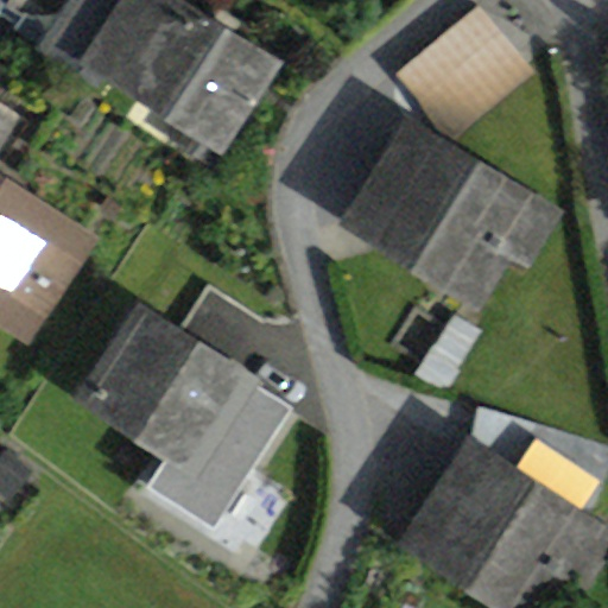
[(58,33),(73,11),(78,2),(74,0),(24,0),(19,8),(58,33)]
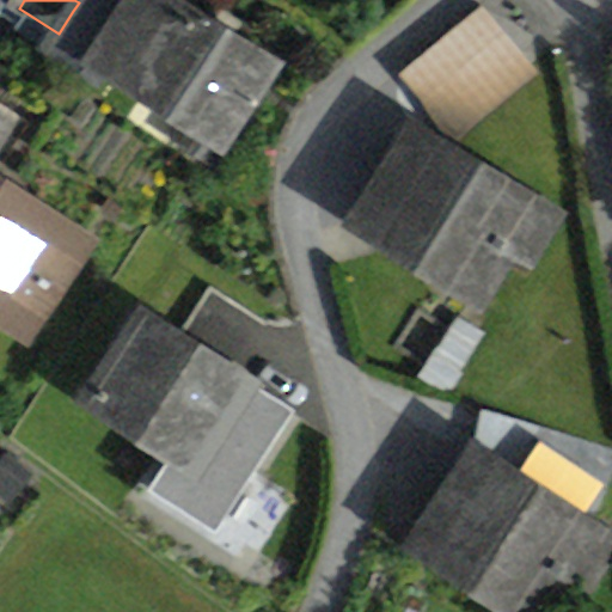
[(170,0),(80,0),(79,2),(73,11),(115,38),(99,61),(110,68),(187,118),(173,139),(209,161),(271,66),(170,0)]
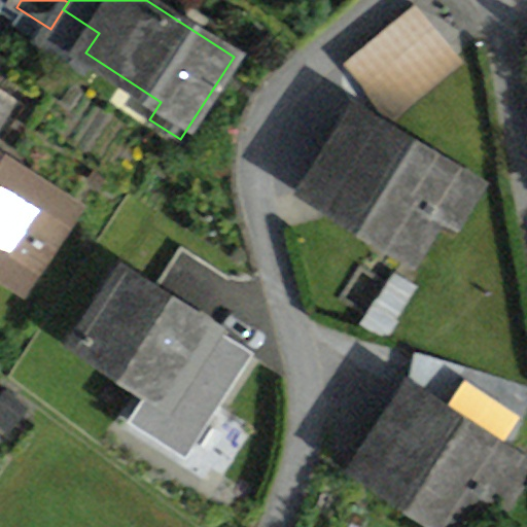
[(412,100),(384,68),(432,28),(415,6),(348,62),(386,121),(412,100)]
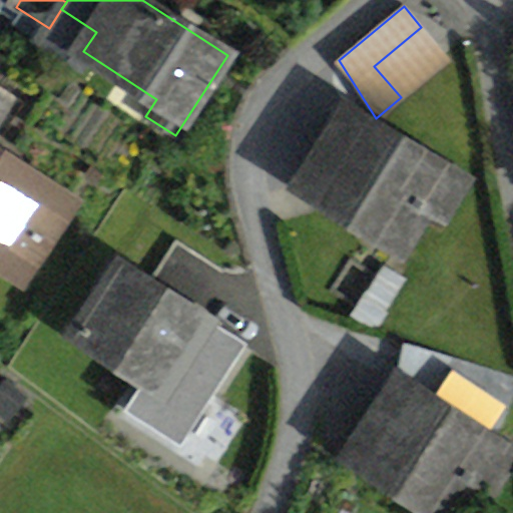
[(92,57),(83,51),(96,32),(61,9),(49,28),(40,41),(83,69),(92,57)]
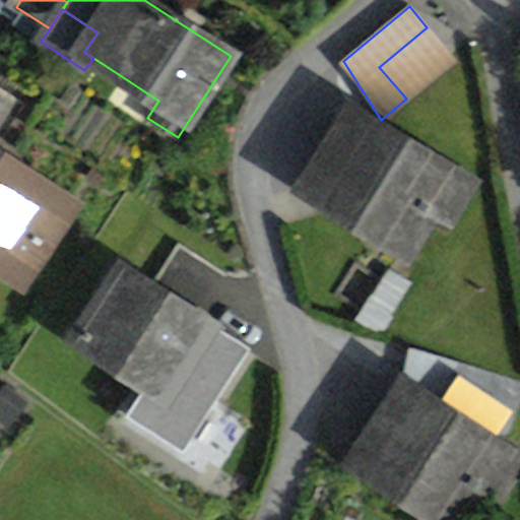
[(427,27),(379,67),(406,99),(454,59),(427,27)]
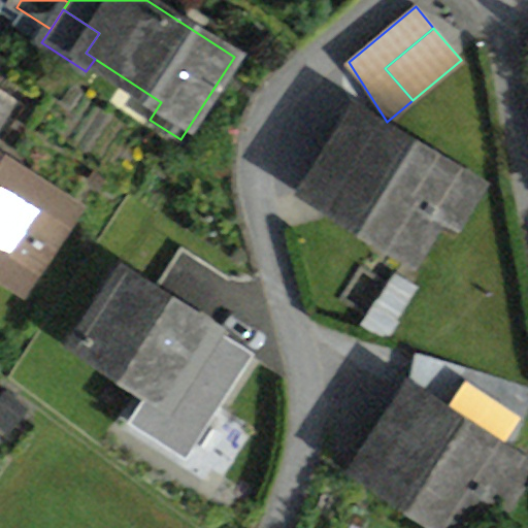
[(0,164),(0,142),(24,106),(0,90),(0,275),(17,287),(67,209),(0,164)]
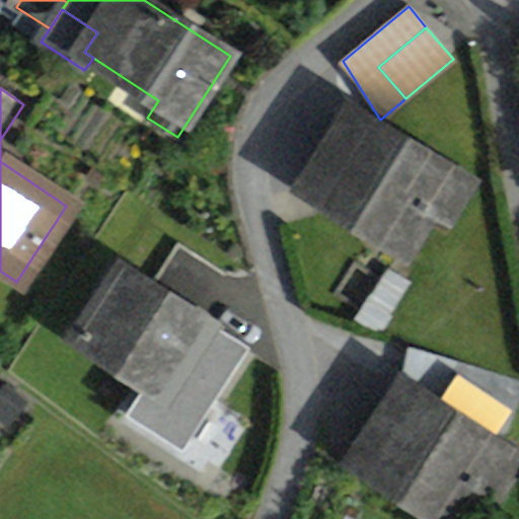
[(446,176),(447,174),(353,117),(310,184),(404,243),(429,204),(446,176)]
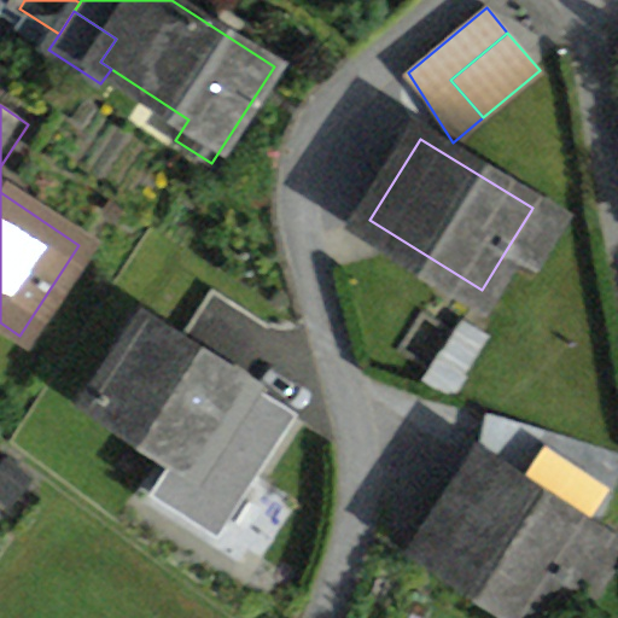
[(511,243),(535,261),(558,227),(531,210),(511,243)]
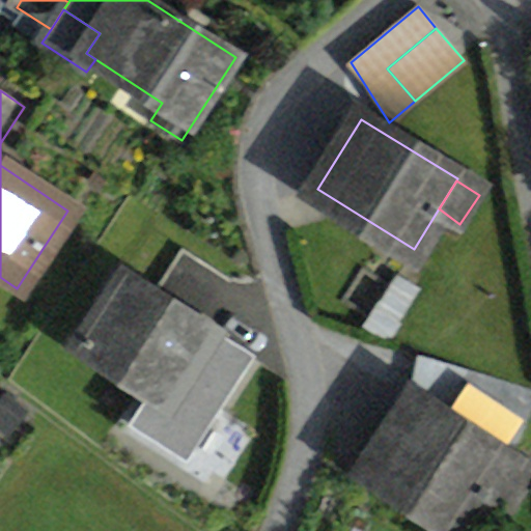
[(156,390),(135,423),(173,448),(186,455),(249,357),(124,276),(103,308),(81,342),(156,390)]
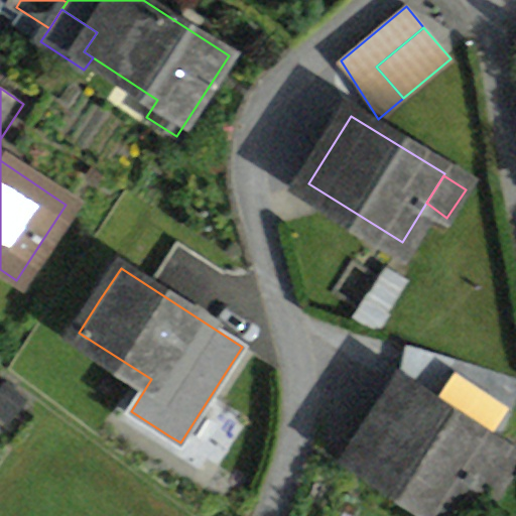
[(131,411),(151,379),(79,333),(100,299),(90,292),(60,336),(134,384),(114,414),(161,445),(168,435),(131,411)]
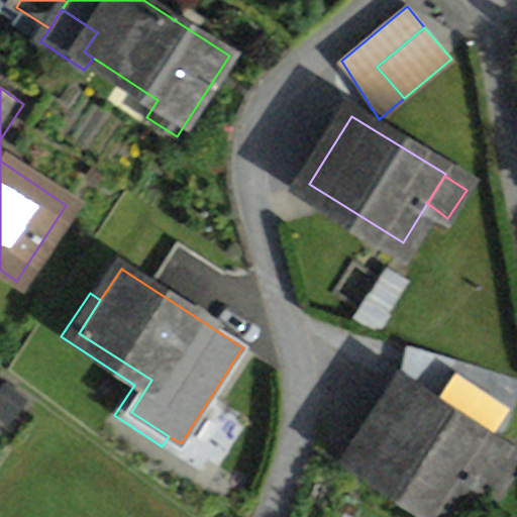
[(516,381),(411,347),(403,389),(431,407),(454,372),(511,410),(488,444),(497,450),(516,407),(516,381)]
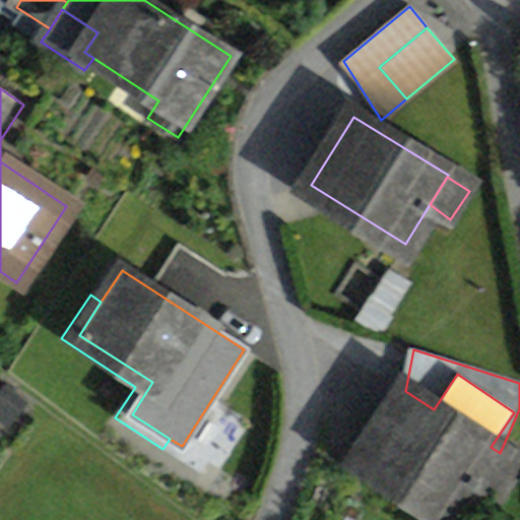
[(434,409),(405,391),(361,457),(453,519),(479,481),(500,453),(491,447),(514,412),(457,374),(434,409)]
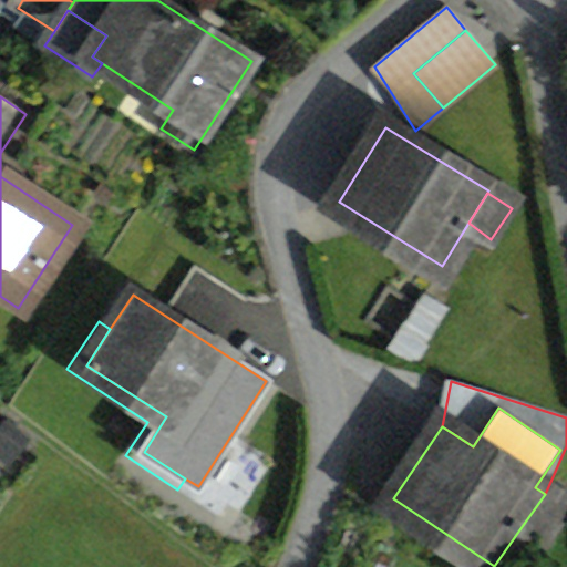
[(566,508),(545,494),(523,525),(545,540),(566,508)]
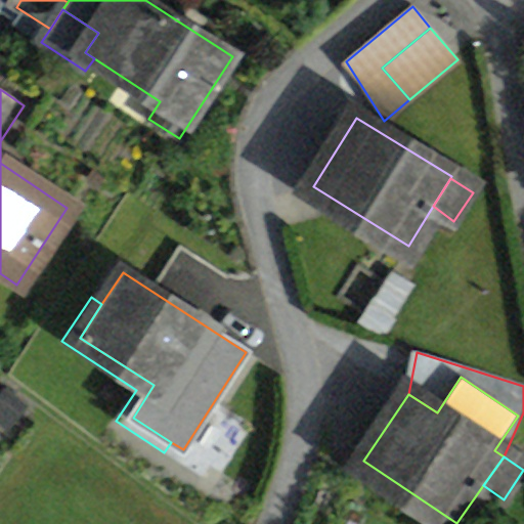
[(432,523),(454,523),(456,523),(363,461),(355,472),(432,523)]
